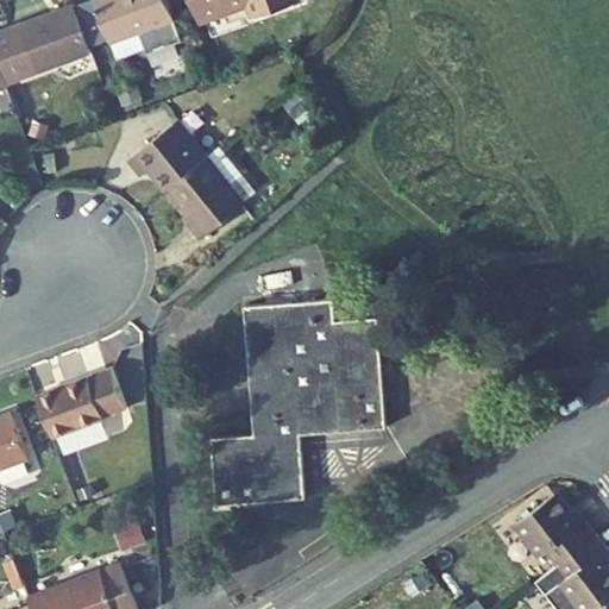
[(168,0),(95,0),(111,43),(112,42),(119,58),(146,48),(149,54),(183,41),(168,0)]
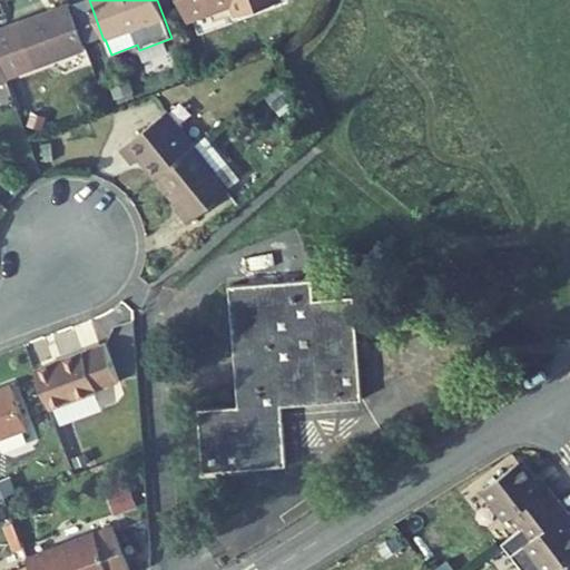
[(277,0),(180,0),(187,17),(234,1),(238,15),(278,1),(277,0)]
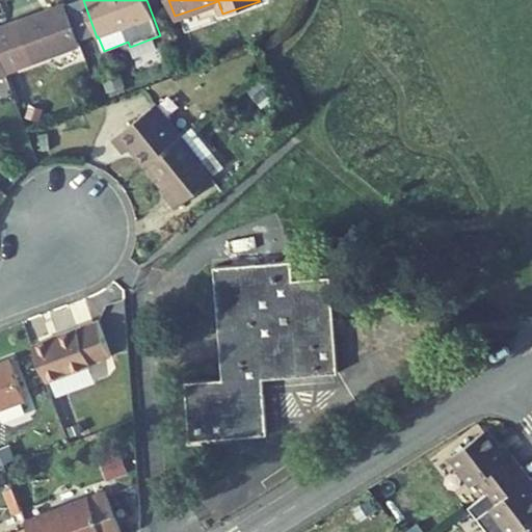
[(0,25),(0,52),(6,70),(80,43),(64,2),(0,25)]
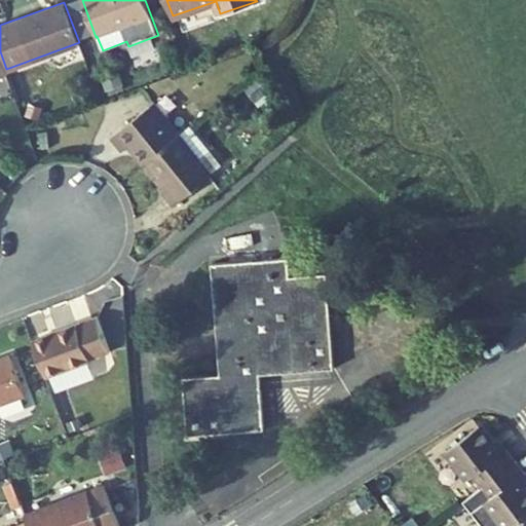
[(123,84),(120,74),(104,79),(107,89),(123,84)]
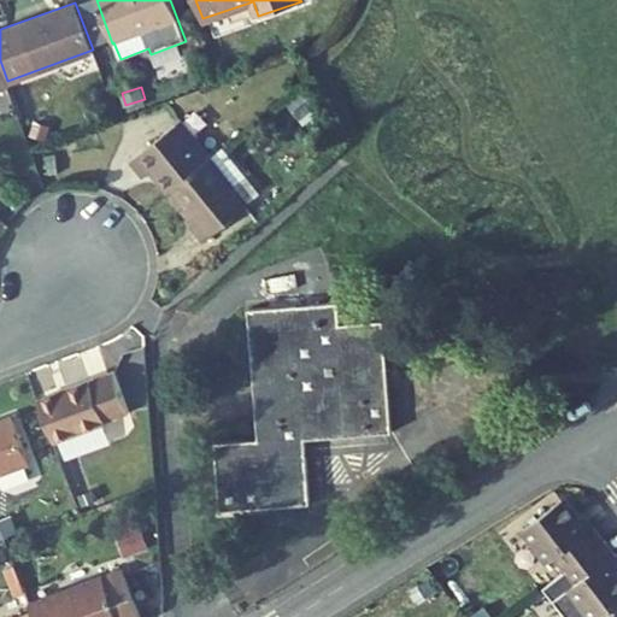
[(305,92),(289,104),(300,118),(317,106),(305,92)]
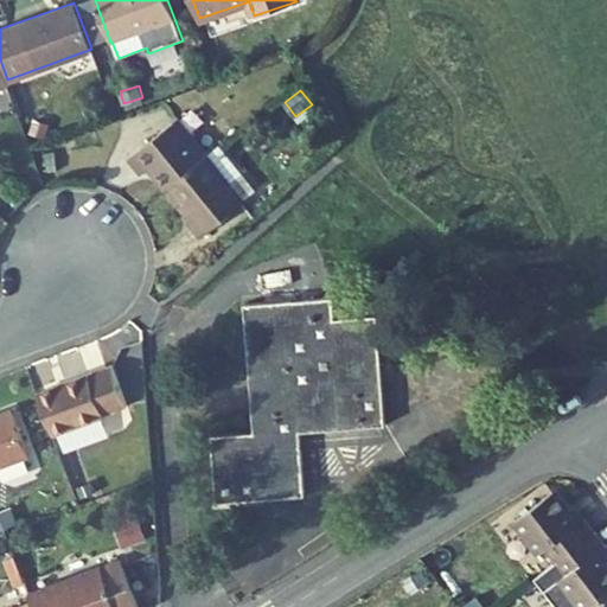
[(205,155),(208,154),(179,119),(136,153),(131,158),(144,172),(149,168),(165,187),(168,185),(205,155)]
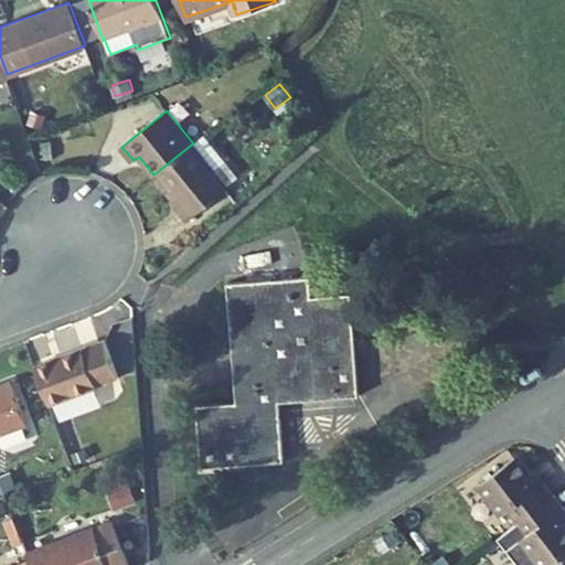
[(32,112),(28,123),(42,127),(46,117),(32,112)]
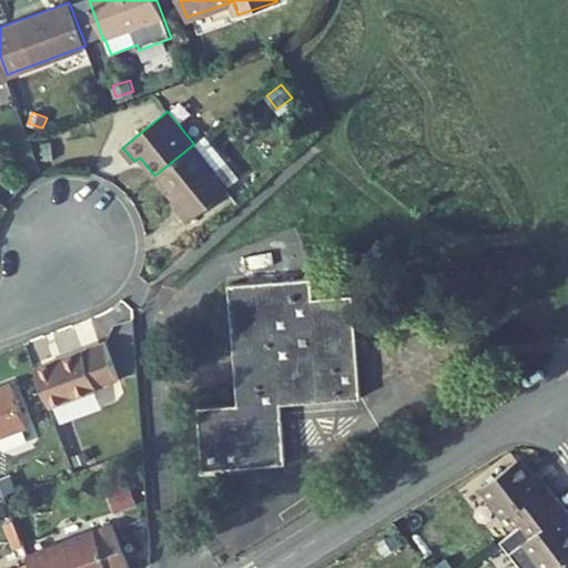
[(194,144),(192,145),(227,189),(240,179),(205,135),(194,144)]
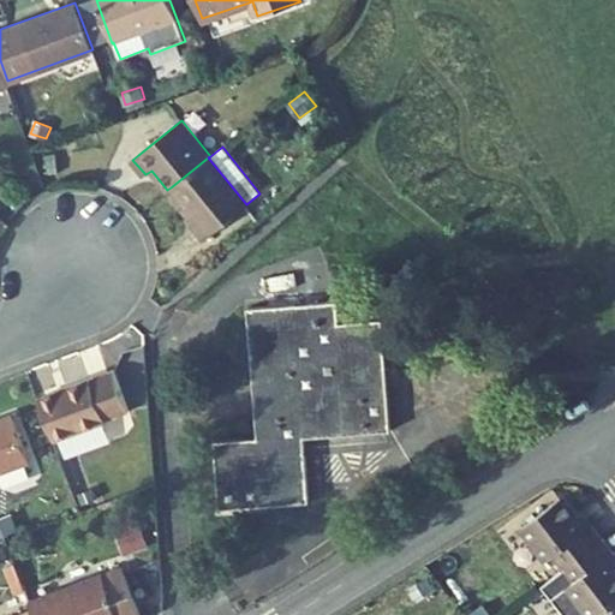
[(57,153),(47,154),(48,173),(57,173),(57,153)]
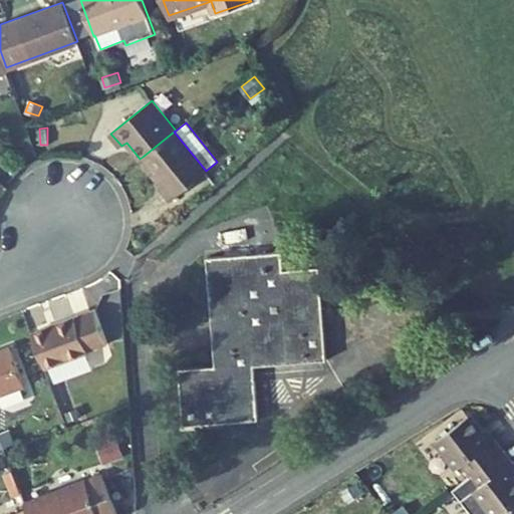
[(206,171),(174,132),(143,157),(164,183),(160,187),(171,200),(206,172),(206,171)]
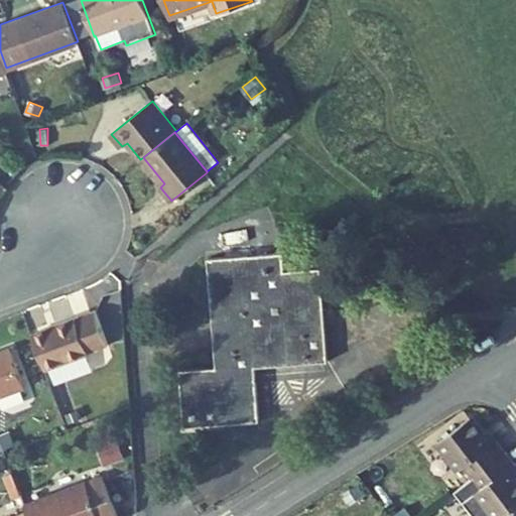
[(217,368),(180,370),(184,426),(259,420),(255,367),(328,361),(320,268),(285,271),(284,254),(209,259),(217,368)]
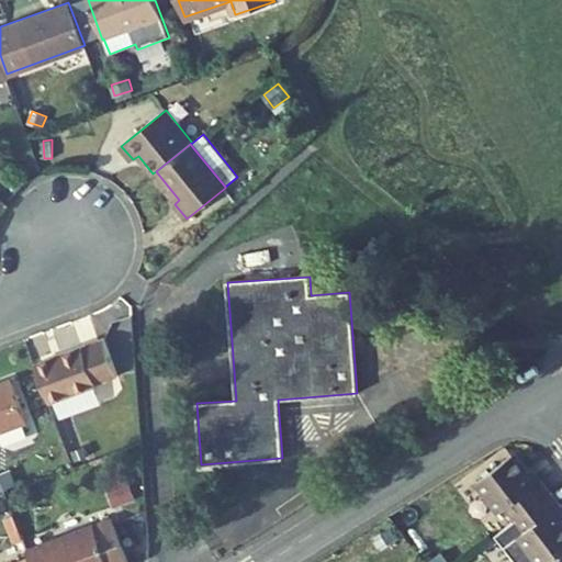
[(117,377),(103,338),(35,364),(49,402),(117,377)]
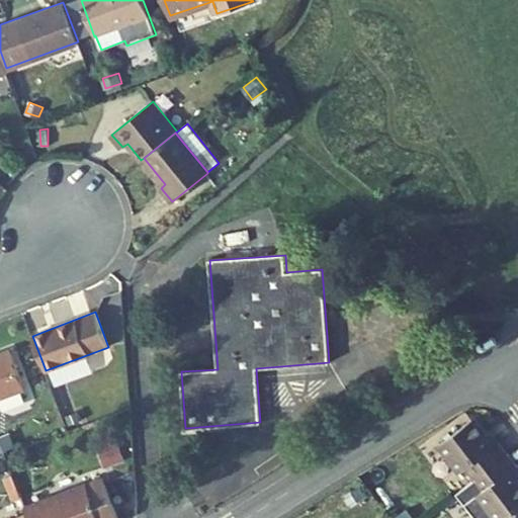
[(0,396),(24,387),(10,350),(0,353),(0,396)]
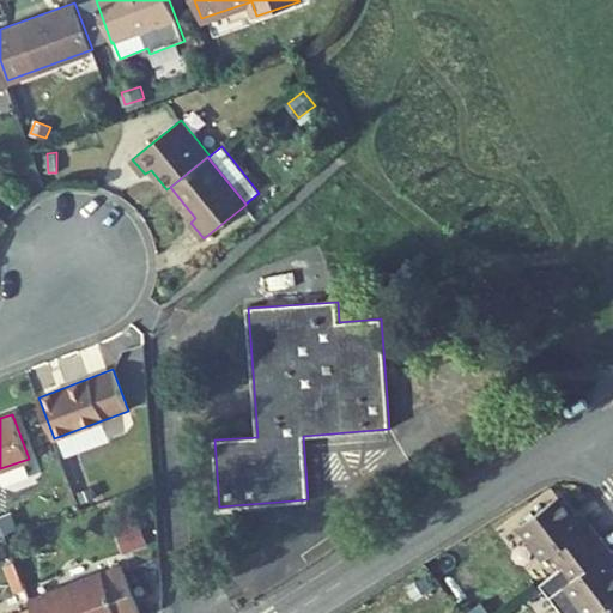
[(97,486),(78,493),(82,504),(107,496),(103,486),(97,487),(97,486)]
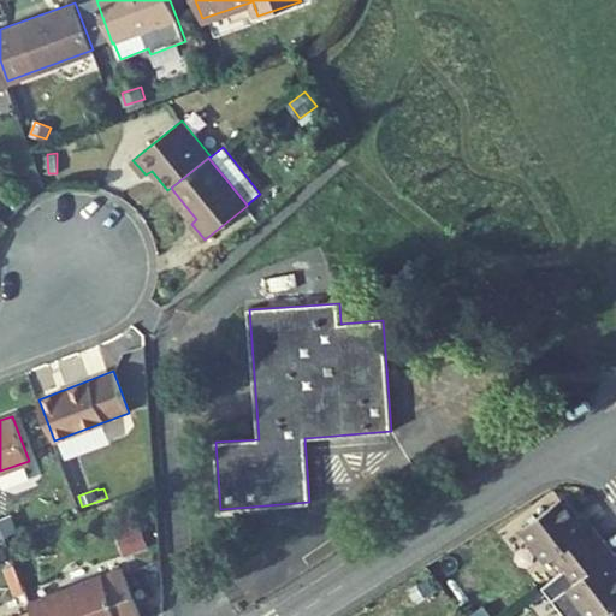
[(548,562),(558,576),(604,540),(594,527),(588,531),(580,520),(564,499),(523,531),(548,562)]
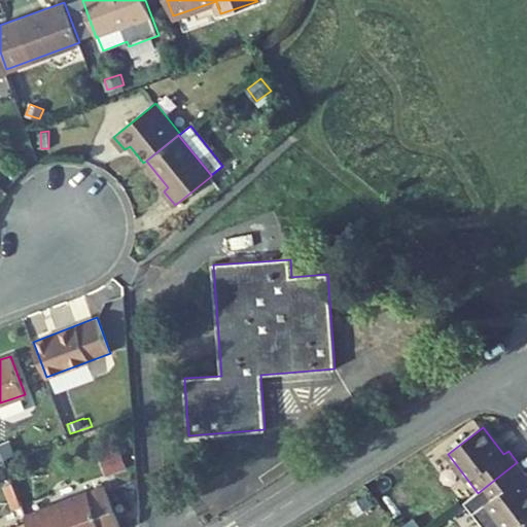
[(6,433),(0,434),(0,448),(10,445),(6,433)]
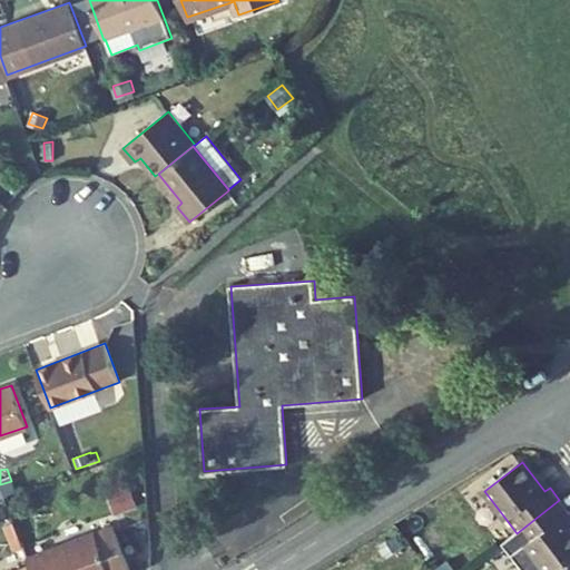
[(544,491),(550,488),(541,477),(537,481),(544,491)]
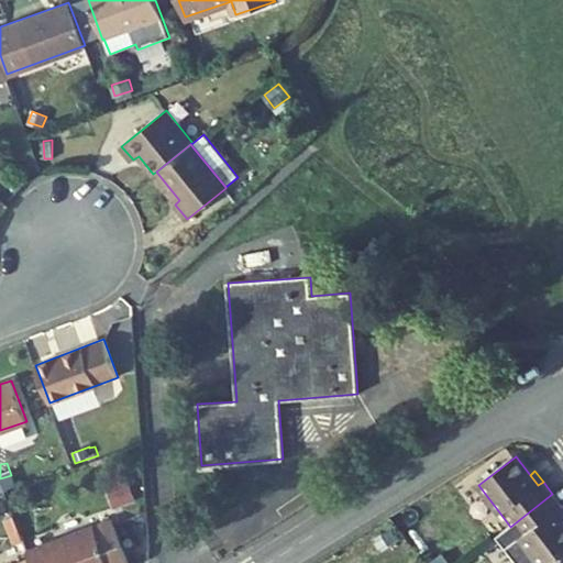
[(114,505),(136,498),(129,475),(107,482),(114,505)]
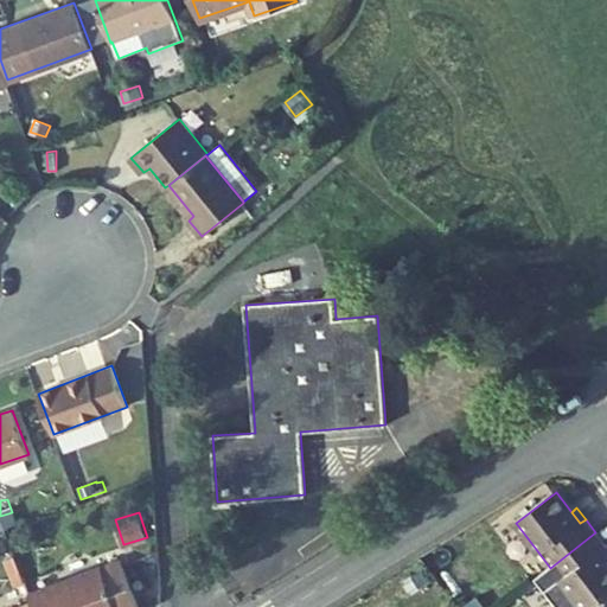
[(595,532),(550,568),(535,580),(556,606),(592,606),(606,595),(606,557),(601,550),(606,547),(595,532)]
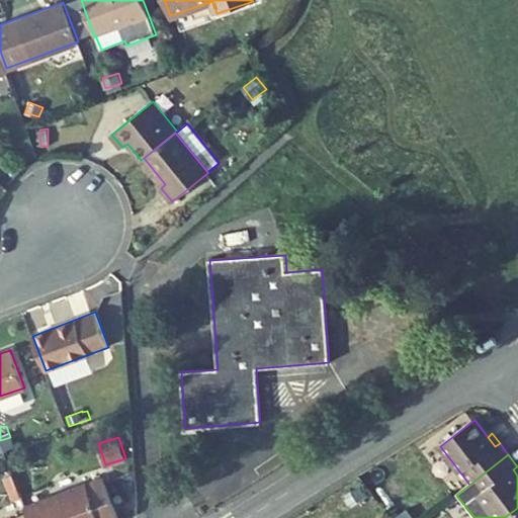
[(13,475),(7,477),(15,499),(21,497),(13,475)]
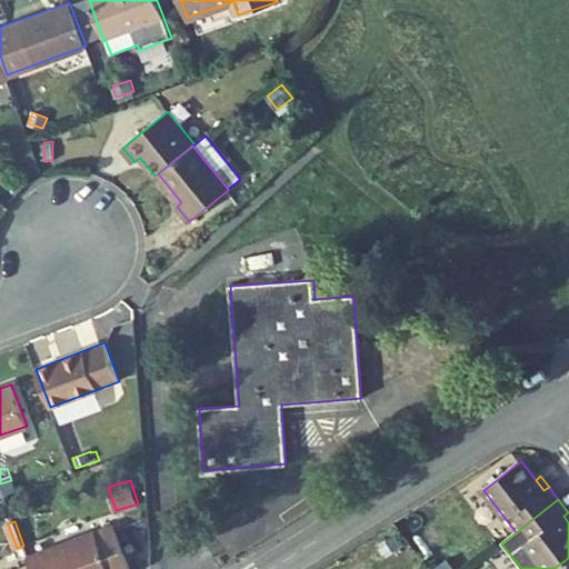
[(28,556),(31,563),(32,568),(129,568),(113,525),(28,556)]
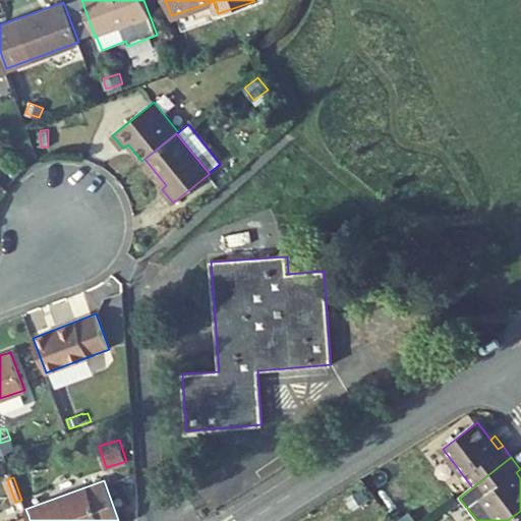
[(520,520),(520,511),(508,520),(520,520)]
